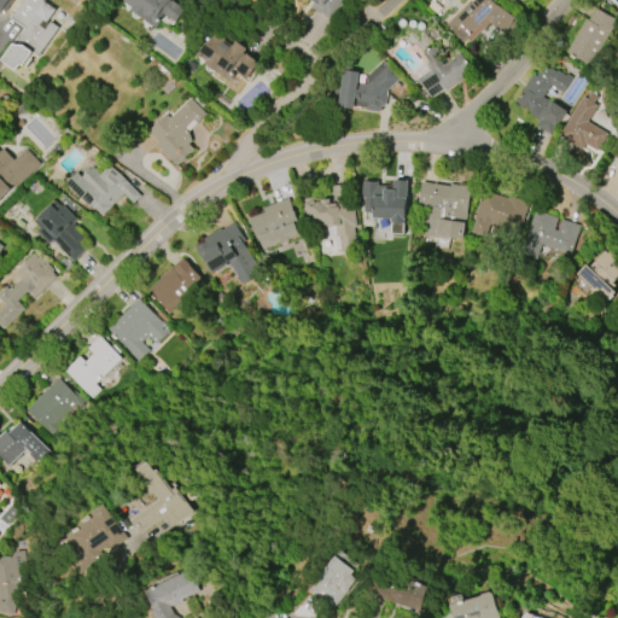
[(59,28),(39,57),(33,53),(24,66),(22,64),(17,70),(3,60),(27,28),(12,18),(16,13),(9,9),(6,12),(0,7),(0,0),(44,0),(57,10),(48,22),(50,23),(51,22),(59,28)]
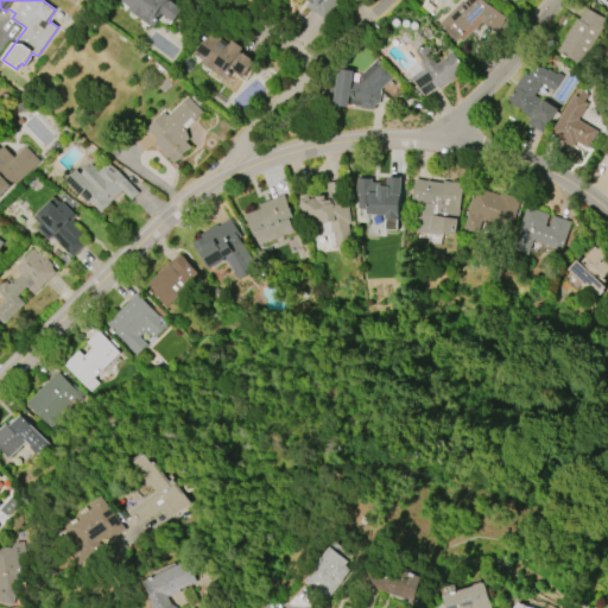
[(121,1),(121,0),(168,0),(168,1),(169,2),(170,1),(178,7),(178,8),(182,11),(173,23),(163,14),(153,29),(138,18),(139,17),(131,11),(132,8),(121,1)]
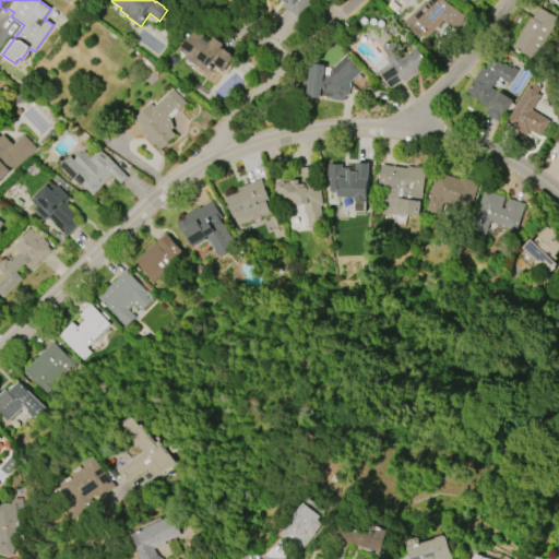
[(316,0),(313,3),(299,20),(283,6),(286,2),(283,0),(316,0)]
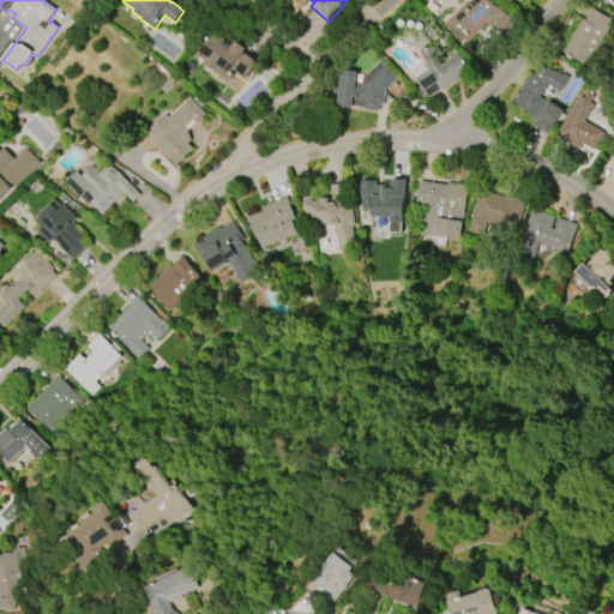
[(483,24),(467,42),(463,38),(458,43),(447,32),(450,30),(443,24),(463,2),(464,4),(468,0),(486,0),(492,6),(511,16),(501,34),(483,24)]
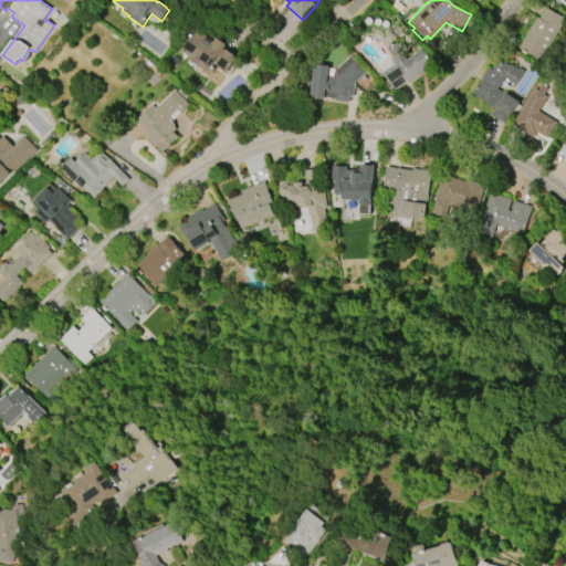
[(516,48),(534,18),(536,19),(543,8),(562,19),(537,60),(516,48)]
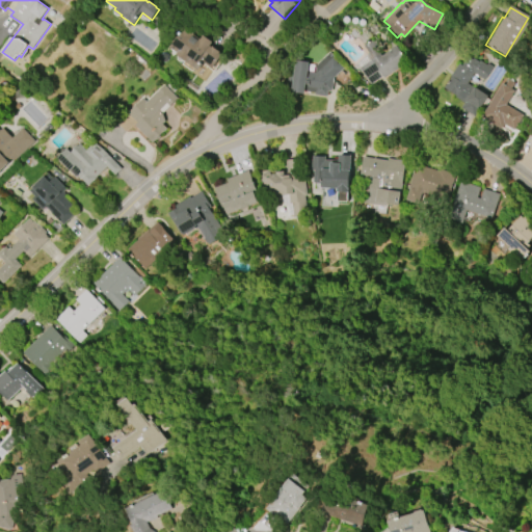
[(171,47),(184,27),(194,33),(193,34),(201,40),(204,35),(213,42),(210,46),(212,48),(213,46),(221,52),(220,53),(223,55),(214,68),(204,61),(200,68),(195,64),(194,67),(189,63),(190,61),(188,59),(187,61),(178,54),(179,52),(171,47)]
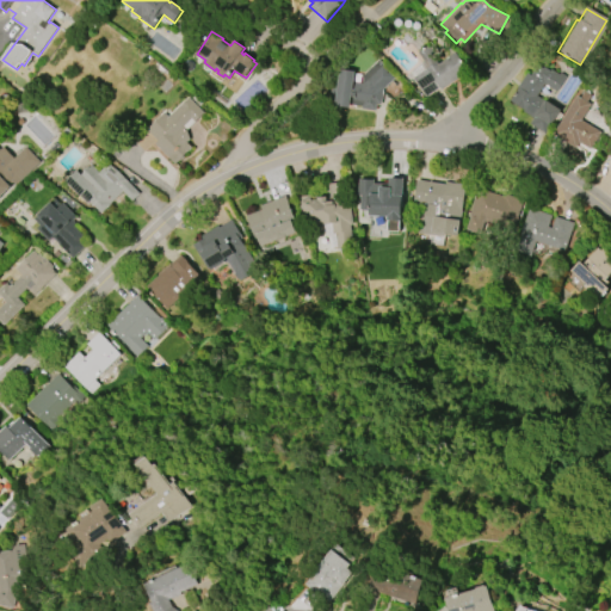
[(427,97),(414,79),(425,71),(414,55),(430,44),(440,60),(455,50),(469,73),(444,90),(442,87),(427,97)]
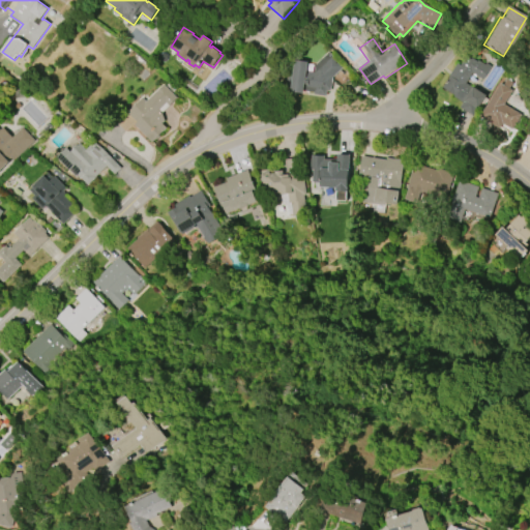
[(343,67),(332,77),(330,91),(327,90),(326,96),(314,95),(314,92),(305,91),(305,93),(291,92),(295,60),(308,62),(308,64),(315,64),(327,52),(343,67)]
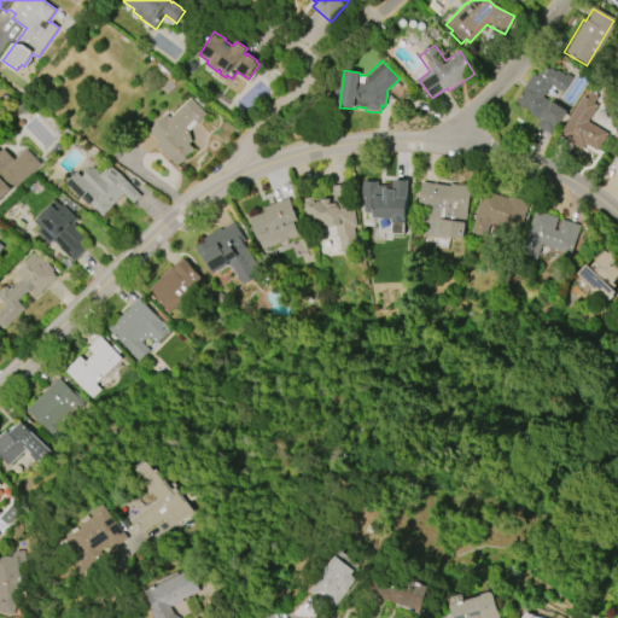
[(531,75),(535,77),(543,65),(555,73),(557,71),(564,76),(565,75),(570,77),(560,93),(548,85),(541,98),(551,104),(552,103),(567,112),(565,115),(567,116),(560,127),(558,124),(551,136),(534,126),(537,121),(528,115),(529,112),(513,103),(531,75)]
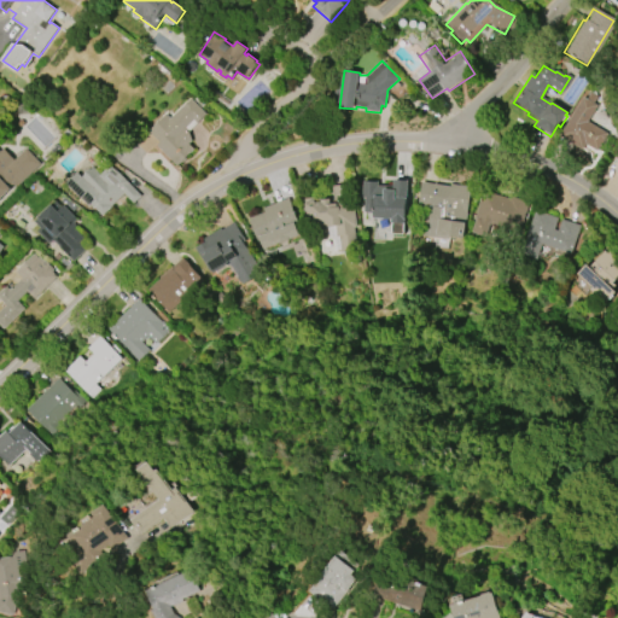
[(560,136),(583,98),(587,99),(590,93),(596,97),(593,103),(598,106),(588,122),(607,134),(598,151),(587,145),(583,151),(560,136)]
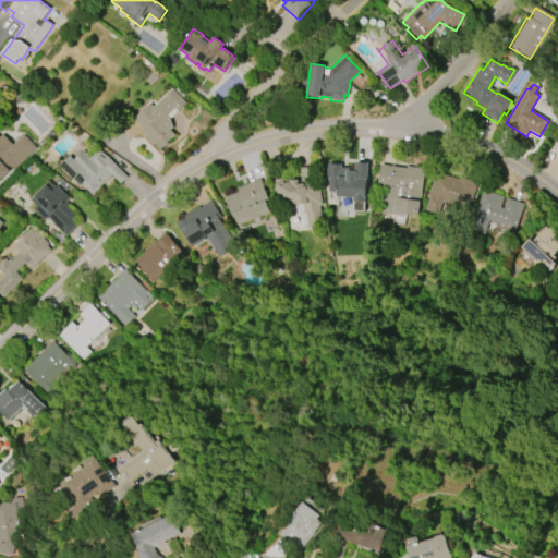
[(170,89),(185,104),(169,120),(172,128),(170,130),(174,134),(159,150),(141,132),(143,129),(133,119),(148,102),(153,107),(170,89)]
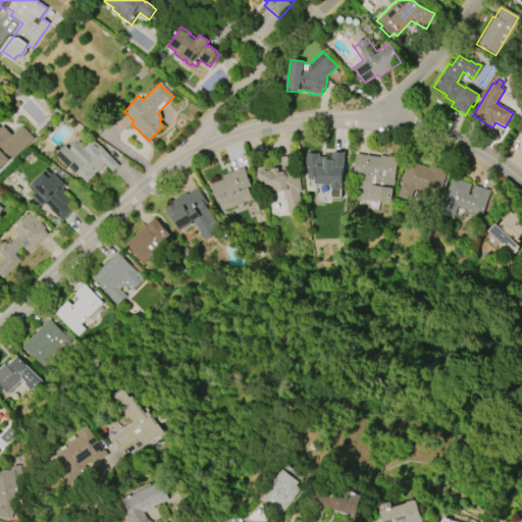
[(35,139),(13,159),(10,156),(0,165),(0,127),(2,125),(11,135),(21,125),(35,139)]
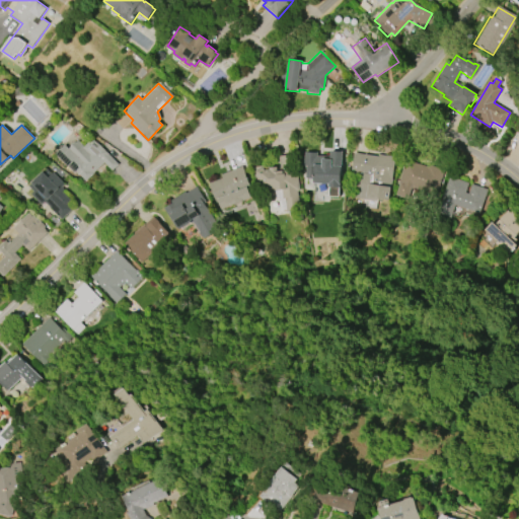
[(118,165),(110,171),(102,163),(85,181),(75,171),(73,173),(54,154),(63,145),(68,149),(76,141),(83,148),(91,139),(118,165)]
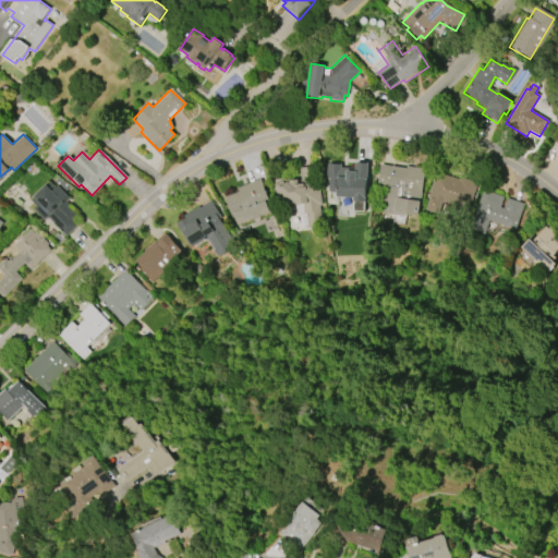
[(329,164),(341,164),(341,168),(353,168),(353,162),(367,162),(366,184),(364,183),(363,202),(351,202),(351,197),(335,197),(335,192),(327,192),(329,164)]
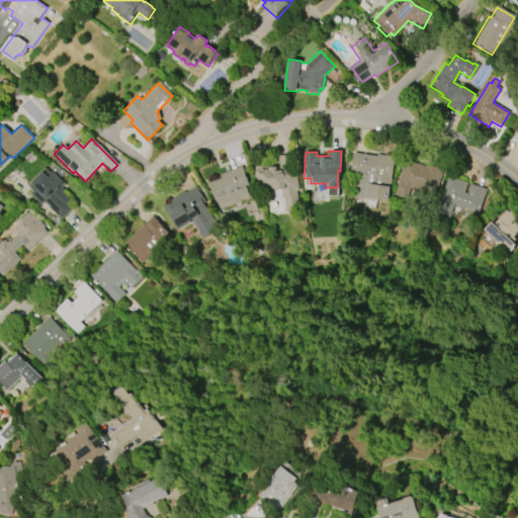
[(353,153),(376,157),(377,155),(395,157),(392,178),(391,178),(386,200),(366,197),(366,194),(356,192),(359,175),(350,174),(353,153)]
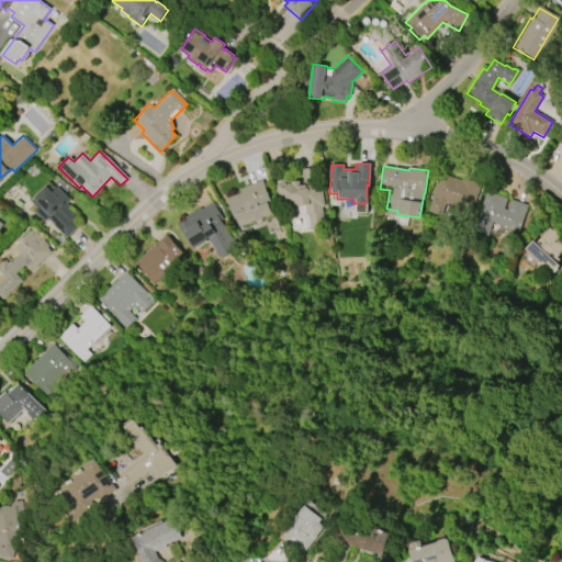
[(319,167),(324,208),(322,208),(324,228),(310,231),(310,228),(303,228),(302,218),(299,216),(298,204),(295,204),(296,215),(285,216),(283,203),(279,203),(278,192),(277,192),(276,182),(278,182),(278,180),(284,179),(285,182),(302,180),(301,169),(319,167)]
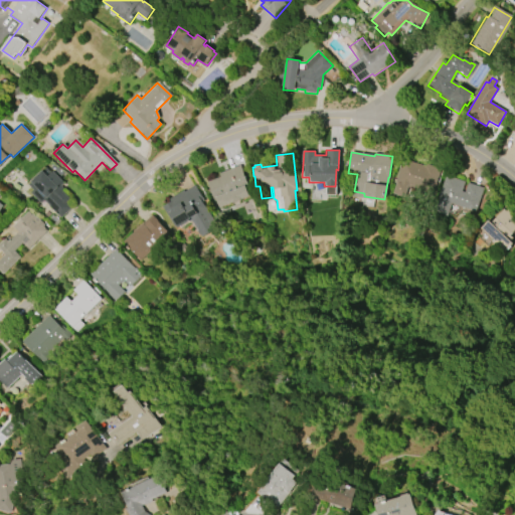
[(404,198),(392,194),(395,183),(394,183),(401,159),(423,166),(424,164),(440,169),(433,194),(407,187),(404,198)]
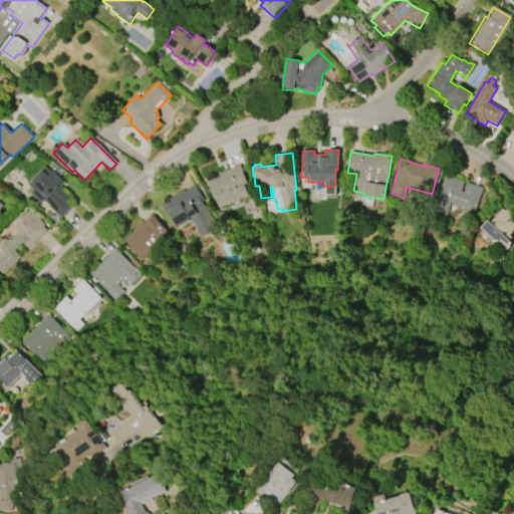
[(218,173),(239,165),(247,185),(244,187),(247,196),(219,208),(215,197),(213,198),(207,182),(220,177),(218,173)]
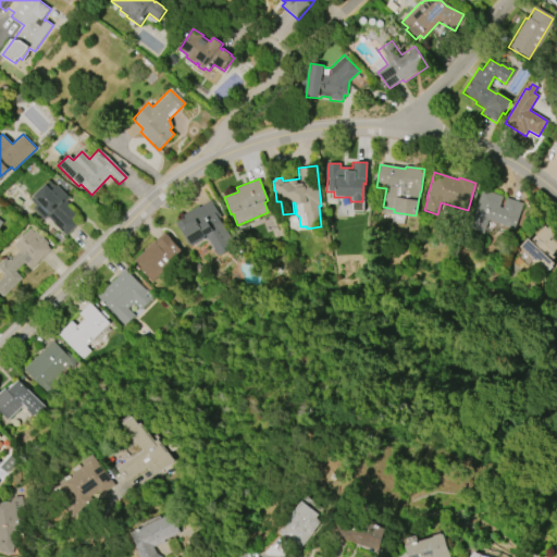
[(65,236),(47,217),(44,220),(33,209),(35,206),(31,200),(33,198),(32,196),(44,184),(50,190),(56,185),(69,198),(65,201),(67,205),(66,206),(75,215),(71,219),(77,225),(65,236)]
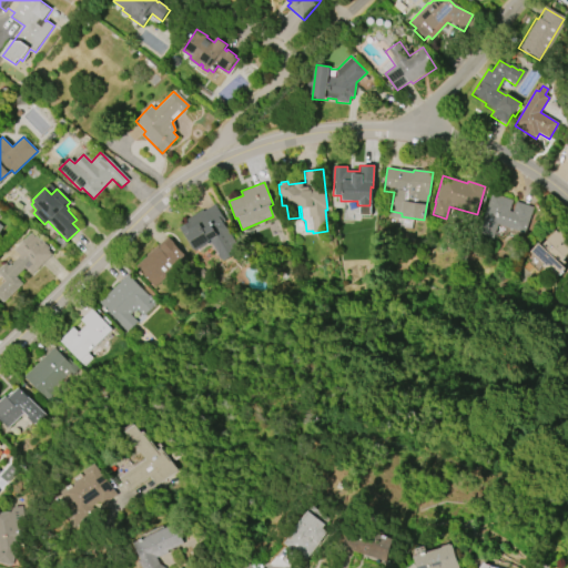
[(493,194),(514,201),(510,212),(513,212),(516,202),(535,208),(526,234),(499,225),(495,239),(479,234),(493,194)]
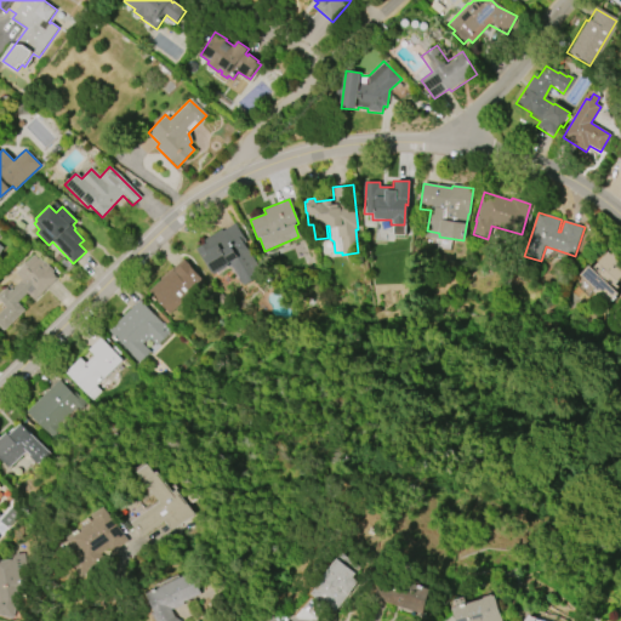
[(235,223),(246,241),(245,243),(265,274),(244,286),(229,262),(226,265),(227,267),(212,277),(195,249),(206,243),(205,240),(222,229),(223,232),(235,223)]
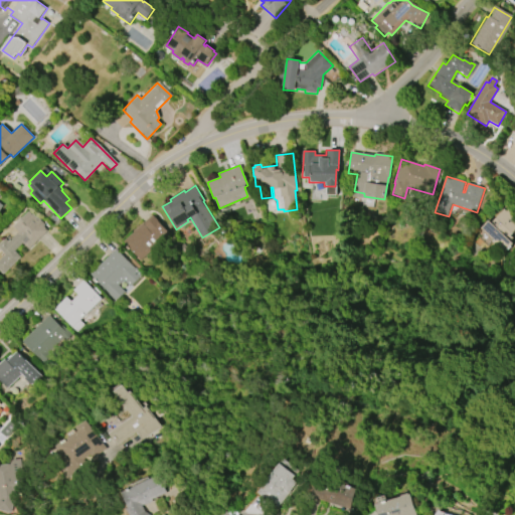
[(496,240),(483,228),(490,221),(492,223),(507,208),(514,216),(514,233),(513,235),(514,237),(514,238),(513,240),(514,242),(514,244),(508,252),(503,246),(501,248),(494,242),(496,240)]
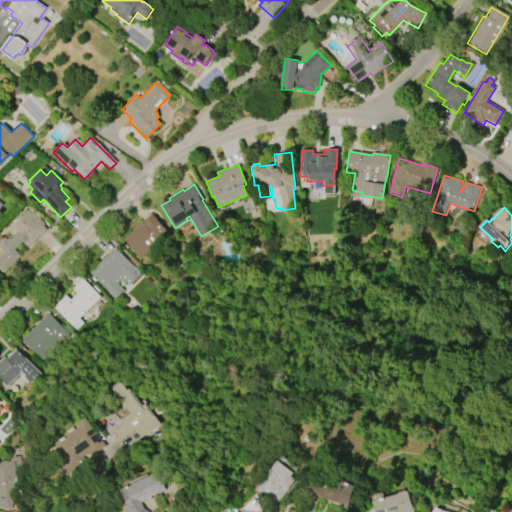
[(46,230),(27,248),(21,241),(13,249),(19,256),(2,272),(0,270),(0,256),(3,254),(0,250),(0,240),(4,237),(7,240),(16,231),(10,225),(27,209),(31,213),(32,212),(43,224),(41,225),(46,230)]
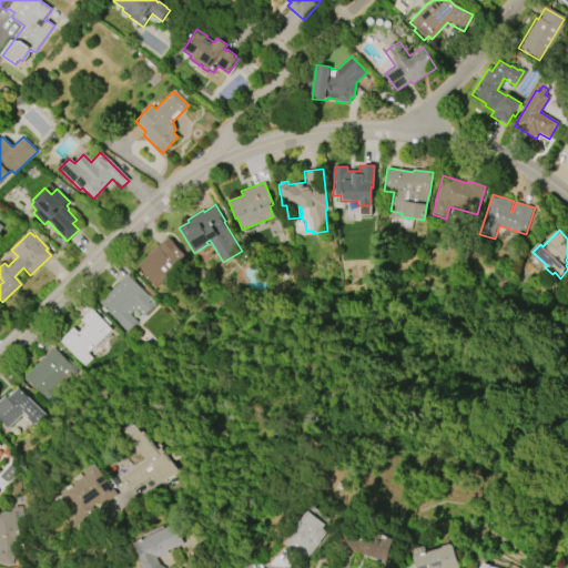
[(134,266),(165,237),(185,259),(154,287),(134,266)]
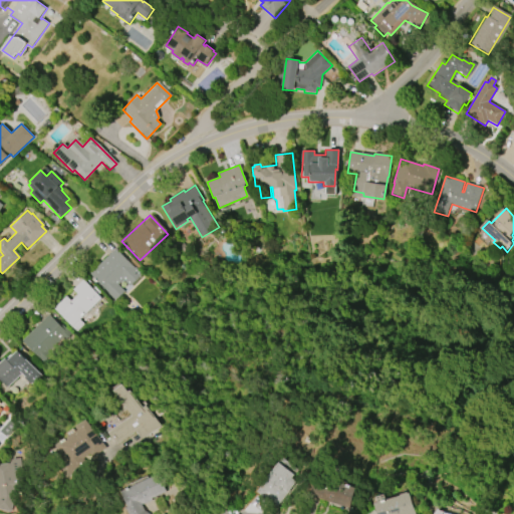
[(88,274),(114,249),(134,268),(135,267),(142,275),(127,288),(121,281),(117,285),(123,291),(114,300),(88,274)]
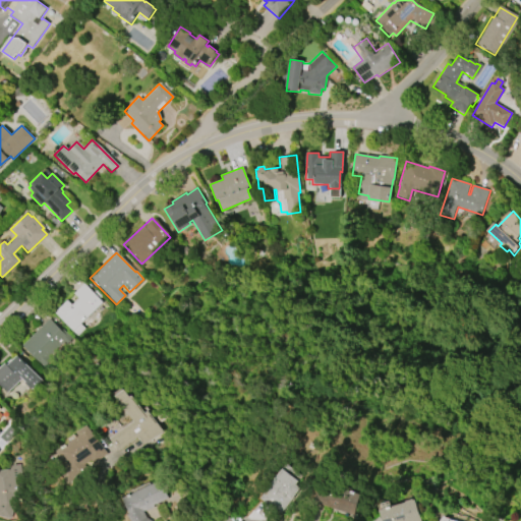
[(83,284),(103,302),(82,325),(88,330),(80,336),(56,312),(67,300),(72,305),(78,299),(73,294),(83,284)]
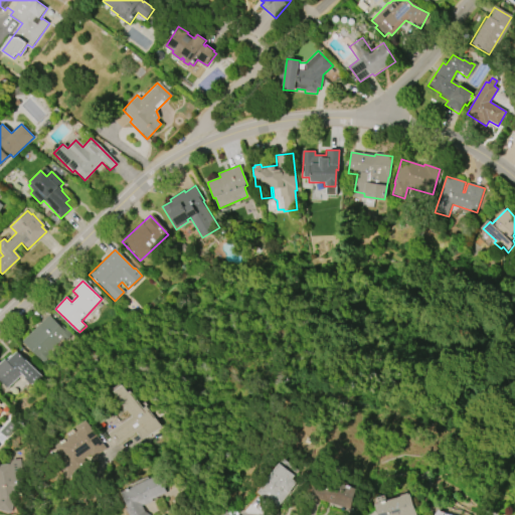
[(23,341),(50,315),(61,327),(63,325),(72,335),(66,341),(63,338),(47,353),(51,357),(44,363),(23,341)]
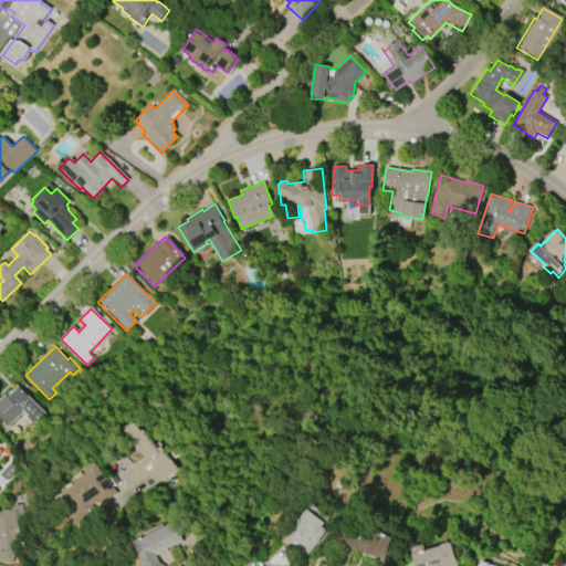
[(45,413),(37,422),(34,421),(33,422),(27,417),(28,415),(24,411),(8,428),(0,420),(0,398),(4,395),(7,397),(18,385),(45,413)]
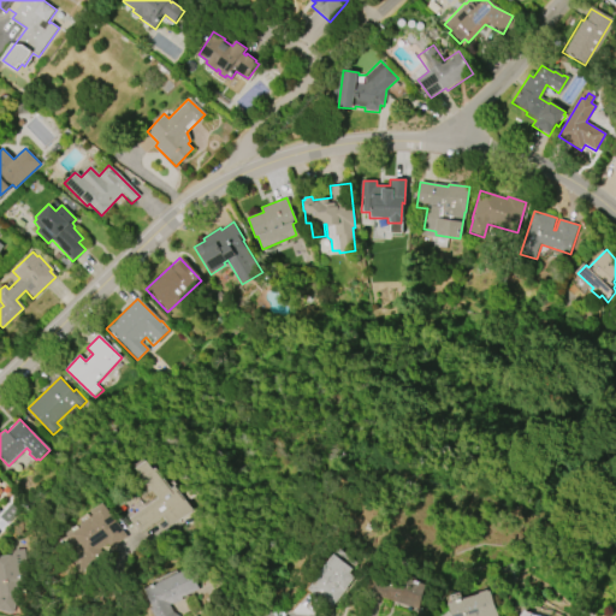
[(125,519),(154,498),(134,468),(144,461),(150,471),(153,468),(169,490),(173,486),(190,510),(167,527),(161,519),(137,535),(125,519)]
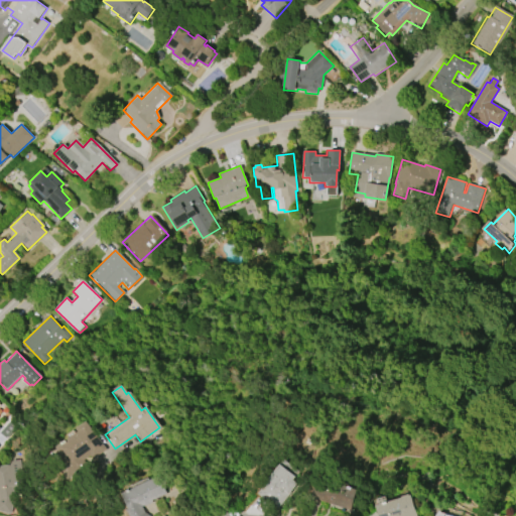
[(83,421),(102,447),(89,458),(87,457),(80,462),(82,463),(71,471),(52,447),(74,432),(72,429),(83,421)]
